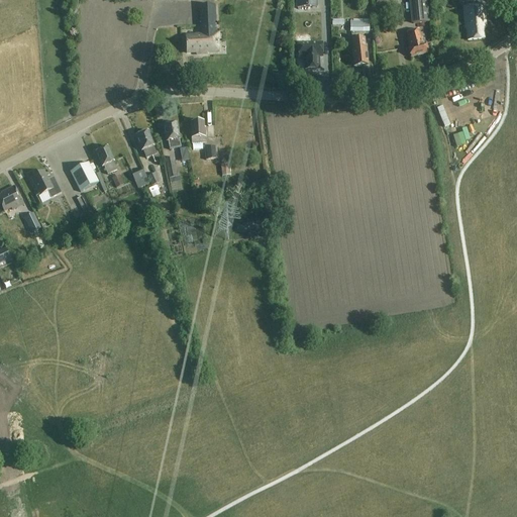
[(314,0),(296,0),(297,10),(315,10),(314,0)]
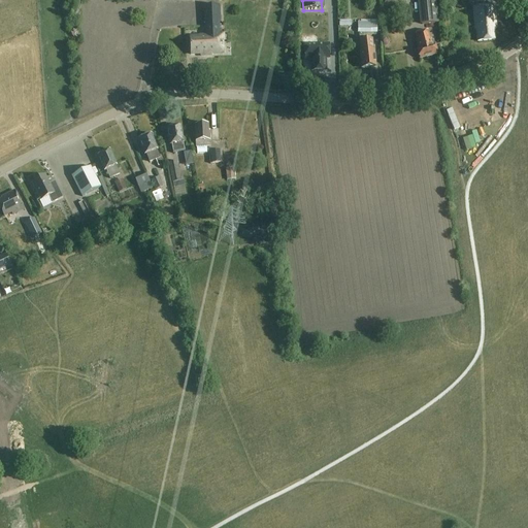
[(435,0),(419,0),(422,25),(438,23),(435,0)]
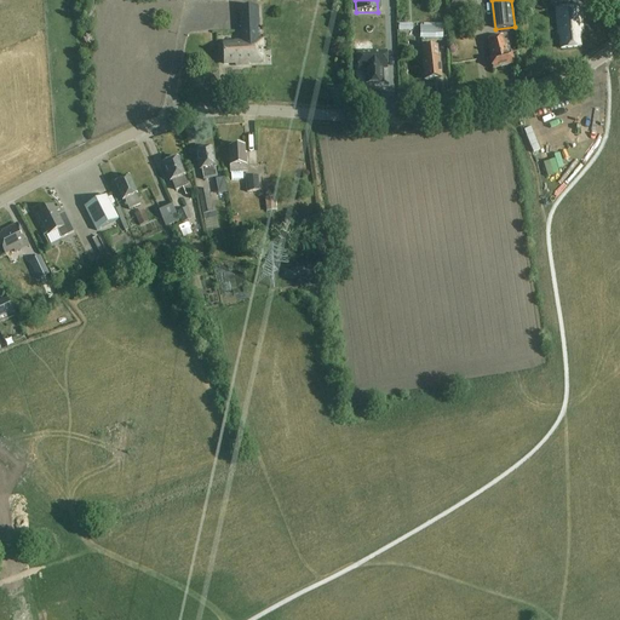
[(581,46),(580,26),(583,26),(581,6),(558,7),(560,34),(561,34),(562,47),(581,46)]
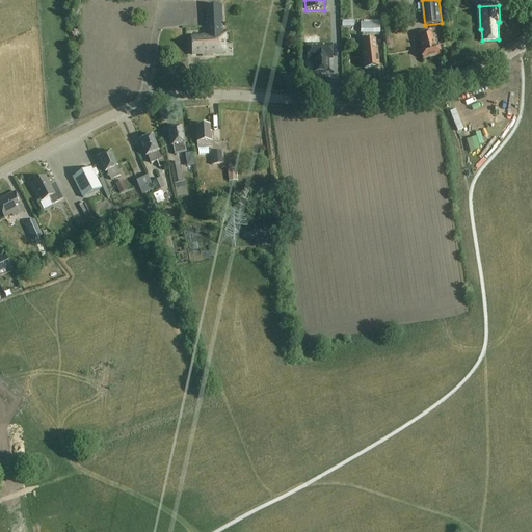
[(214,56),(214,55),(218,54),(218,43),(223,43),(221,6),(206,6),(207,35),(202,35),(202,36),(191,37),(192,55),(202,54),(202,56),(214,56)]
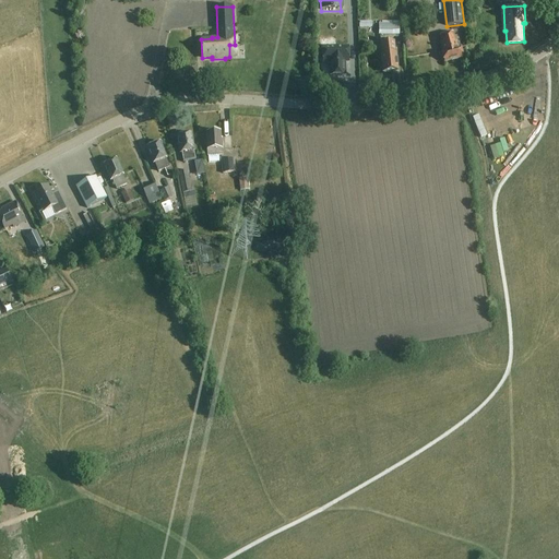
[(379,24),(379,28),(379,36),(399,35),(399,34),(401,34),(401,25),(399,25),(399,24),(379,24)]
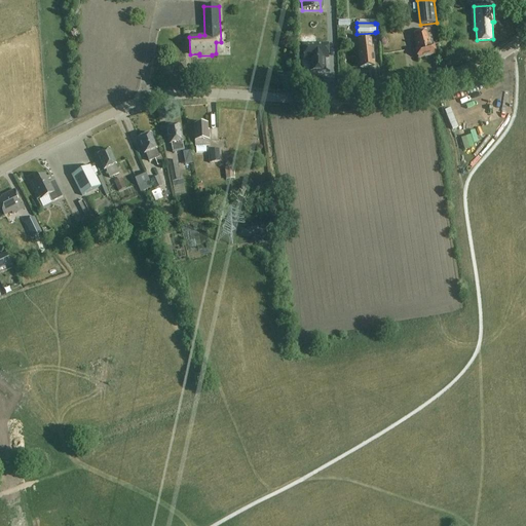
[(431,46),(428,31),(414,35),(418,49),(416,49),(419,59),(436,54),(434,45),(431,46)]
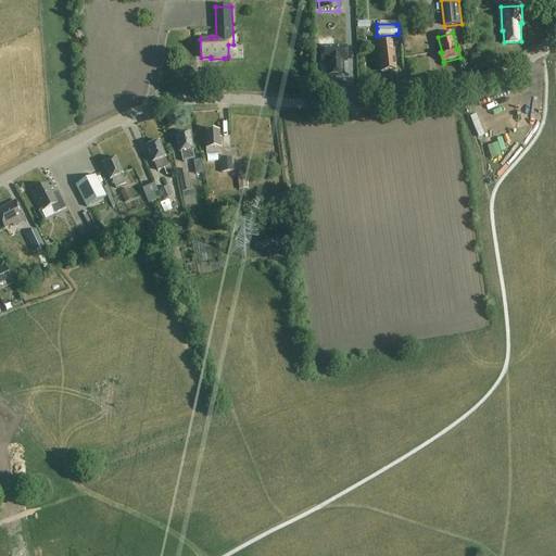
[(394,52),(393,41),(379,43),(380,54),(379,54),(381,72),(397,71),(395,52),(394,52)]
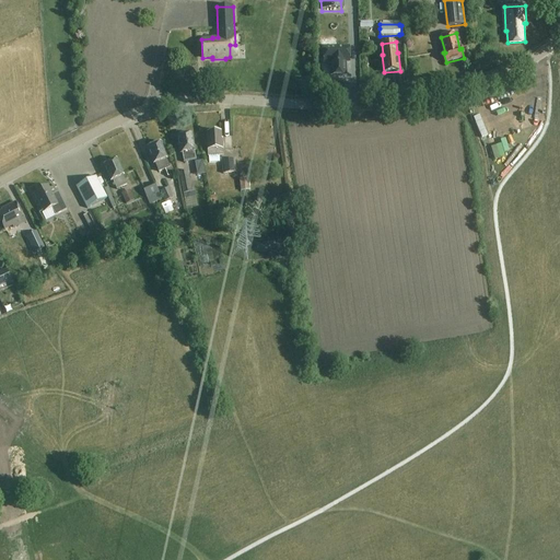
[(324,48),(324,62),(330,62),(331,76),(346,76),(346,62),(349,62),(349,47),(338,48),(337,48),(330,48),(324,48)]
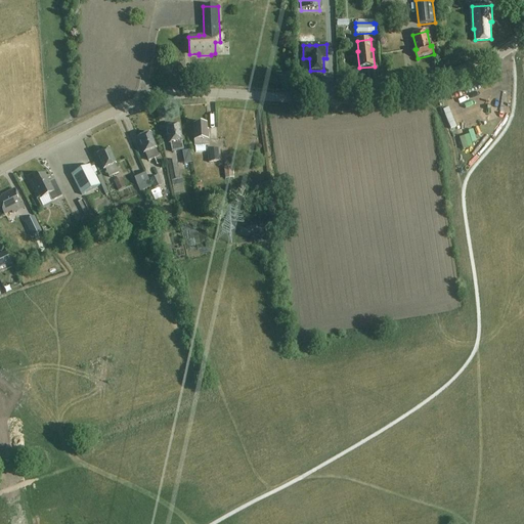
[(206,124),(193,125),(195,154),(205,153),(205,146),(208,146),(207,131),(206,131),(206,124)]
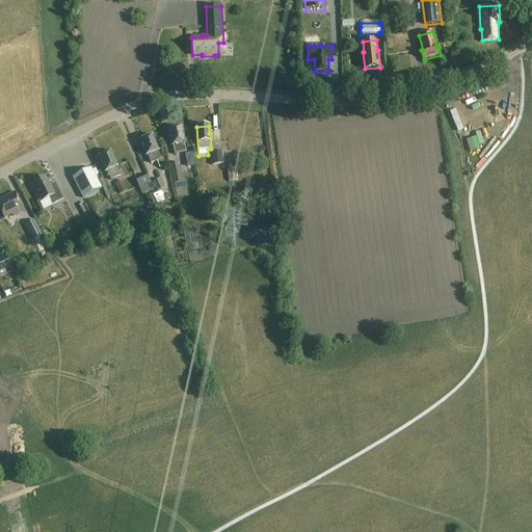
[(184,145),(186,145),(182,127),(168,130),(171,145),(174,145),(176,155),(186,153),(184,145)]
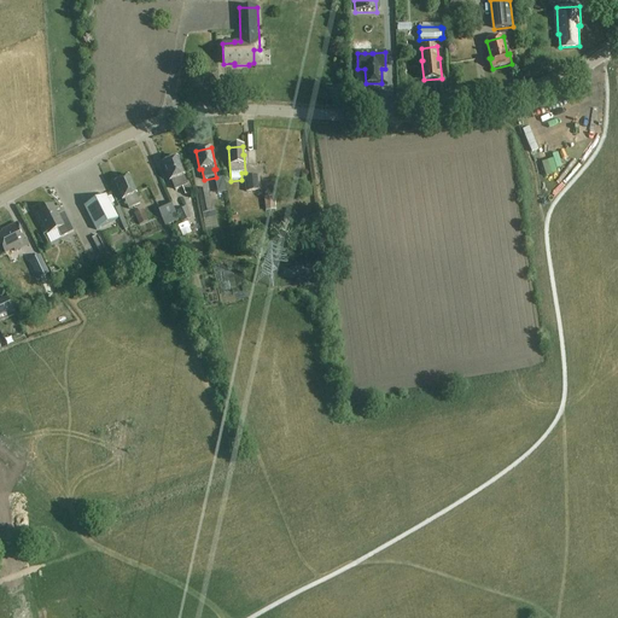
[(190,192),(182,176),(184,175),(176,157),(162,164),(169,181),(170,180),(175,191),(181,188),(184,194),(190,192)]
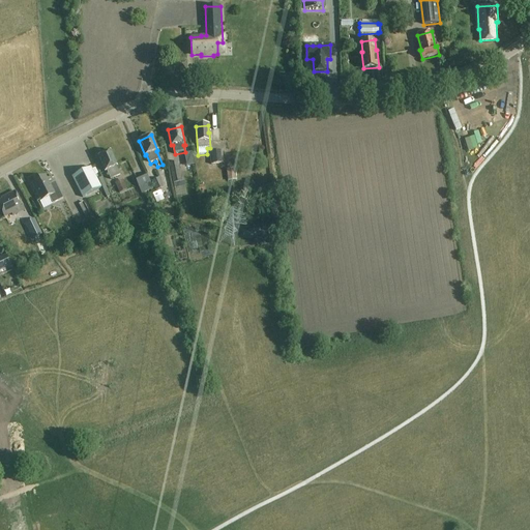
[(211,165),(224,164),(223,150),(210,152),(211,165)]
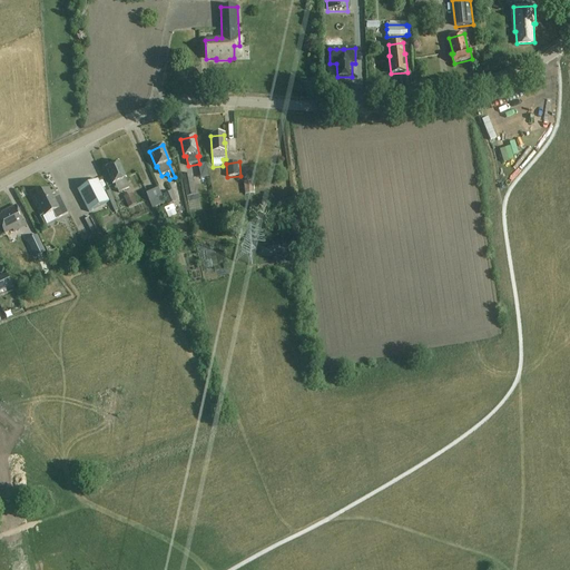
[(129,188),(125,179),(126,179),(119,163),(106,168),(112,185),(115,184),(118,194),(129,188)]
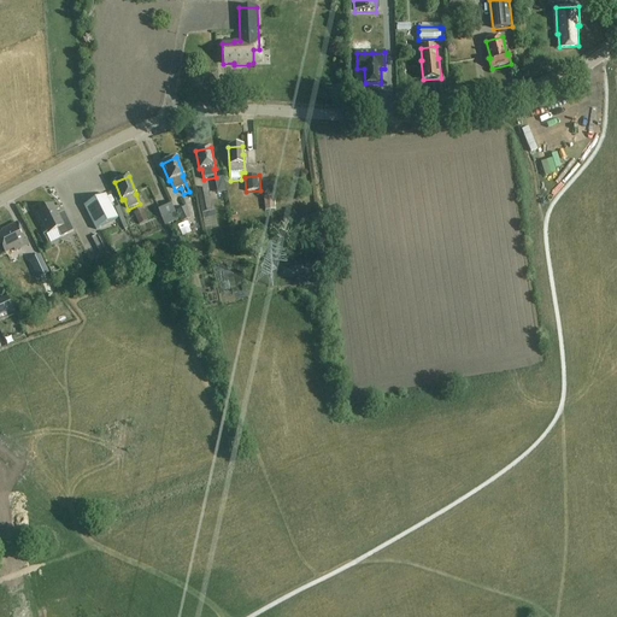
[(153,187),(145,194),(151,203),(160,195),(153,187)]
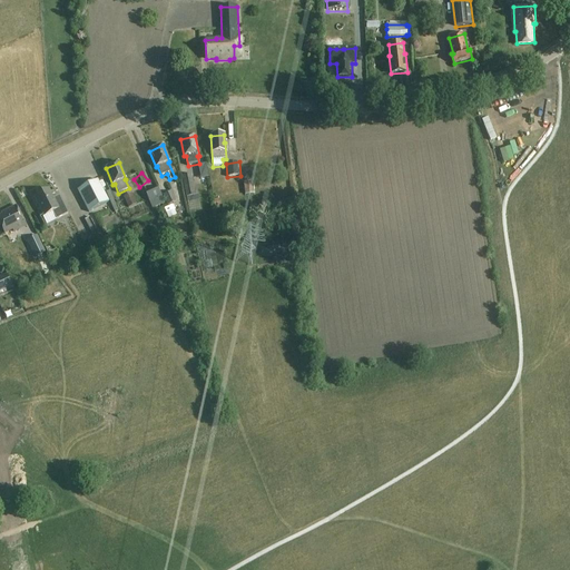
[(194,185),(192,174),(183,176),(187,198),(199,196),(196,184),(194,185)]
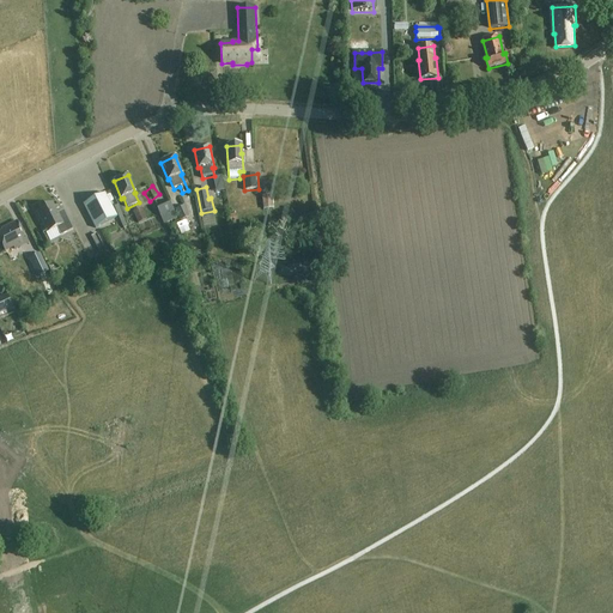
[(96,229),(117,218),(105,194),(84,205),(96,229)]
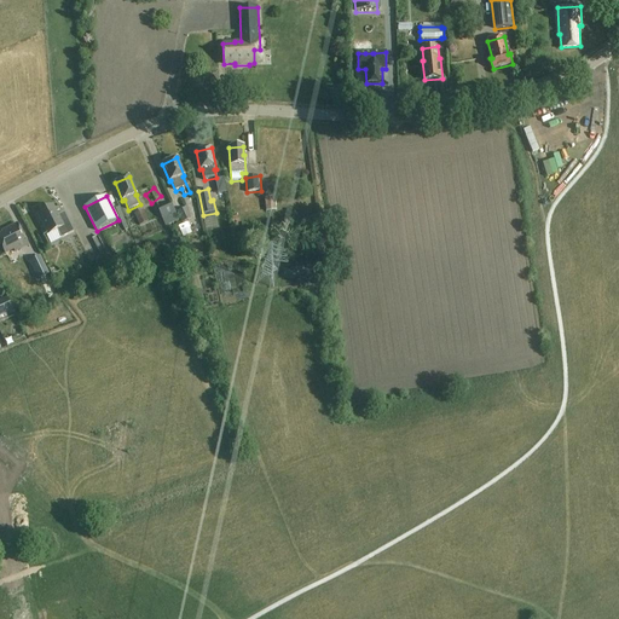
[(266,212),(277,210),(276,197),(265,198),(266,212)]
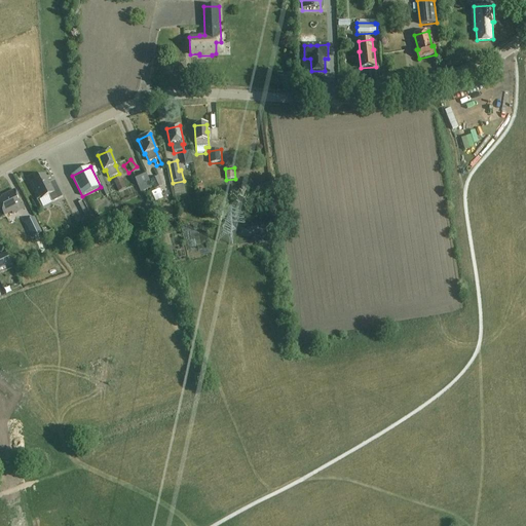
[(139,188),(150,182),(146,173),(134,178),(139,188)]
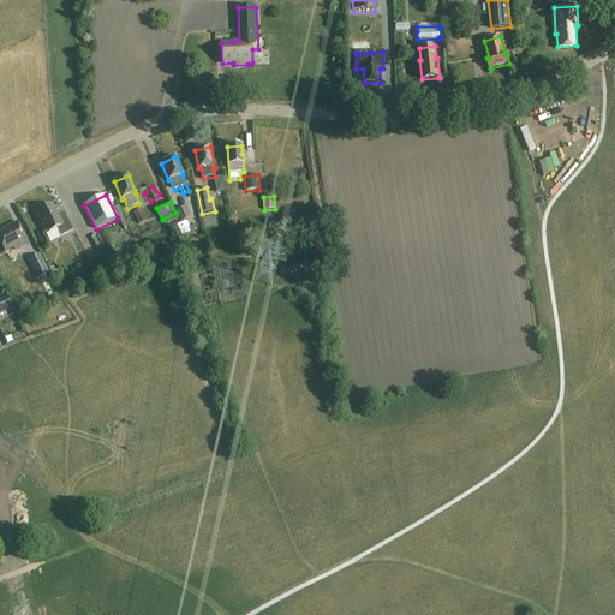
[(59,219),(52,204),(37,213),(48,233),(57,230),(60,237),(73,231),(65,215),(59,219)]
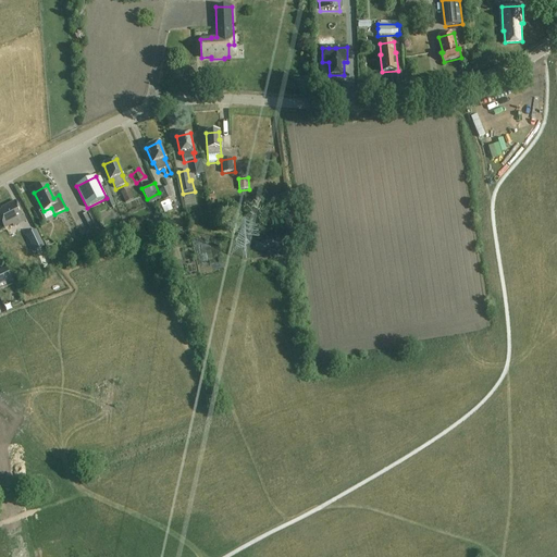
[(113,209),(116,207),(108,188),(104,189),(113,209)]
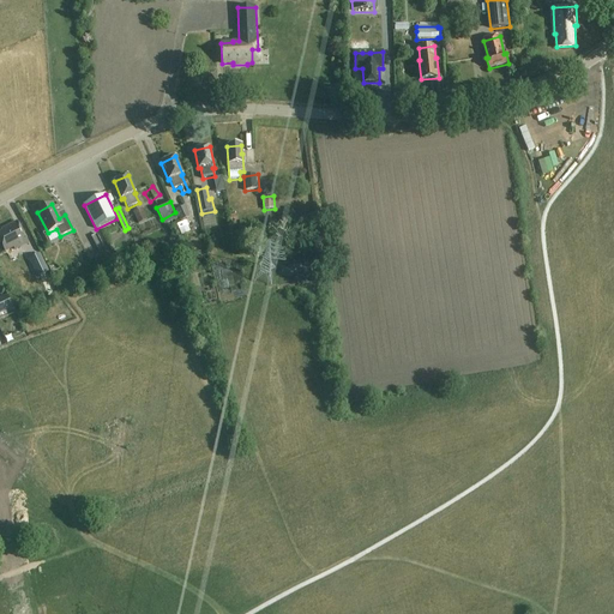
[(181,222),(190,218),(185,208),(176,211),(181,222)]
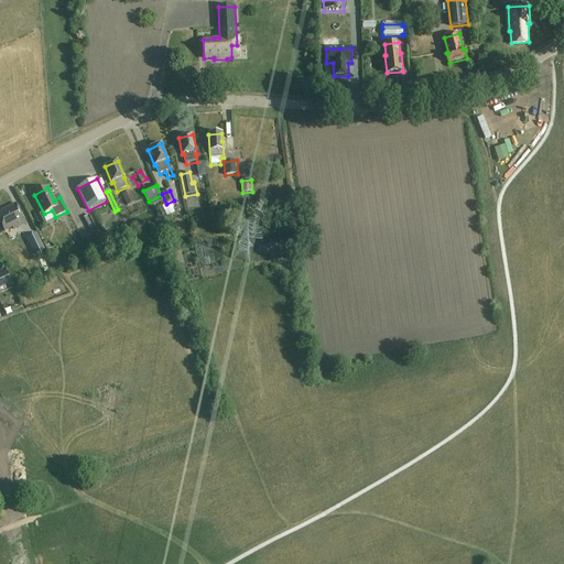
[(128,205),(136,203),(131,192),(123,195),(128,205)]
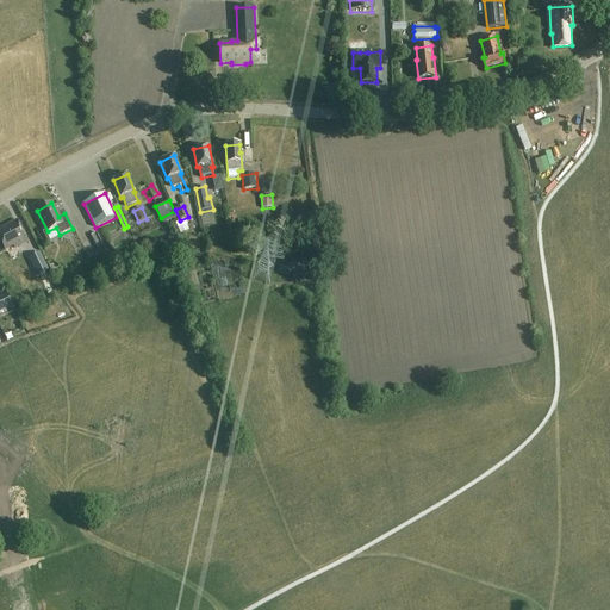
[(163,224),(176,218),(174,212),(161,218),(163,224)]
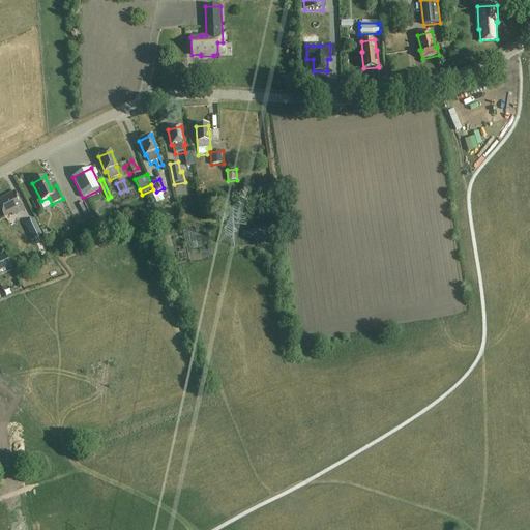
[(13,215),(23,210),(15,192),(1,199),(2,201),(0,201),(0,209),(4,216),(11,212),(13,215)]
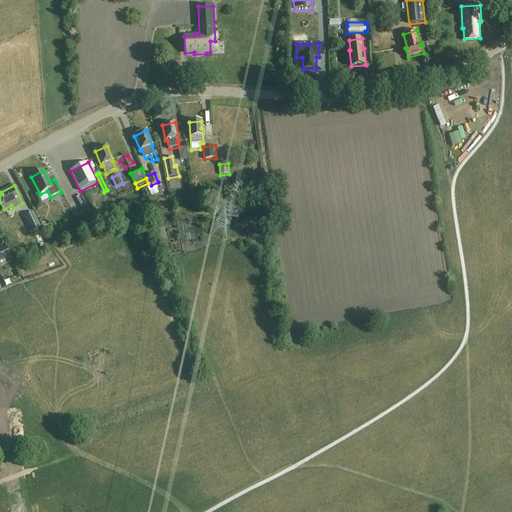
[(32,220),(27,222),(31,232),(36,230),(41,227),(34,212),(29,214),(32,220)]
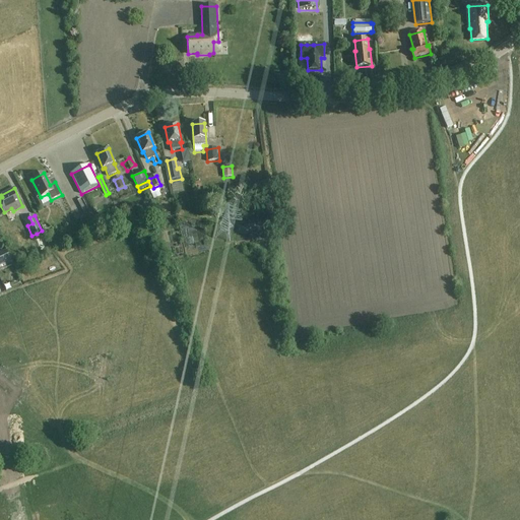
[(0,266),(10,261),(5,251),(0,253),(0,266)]
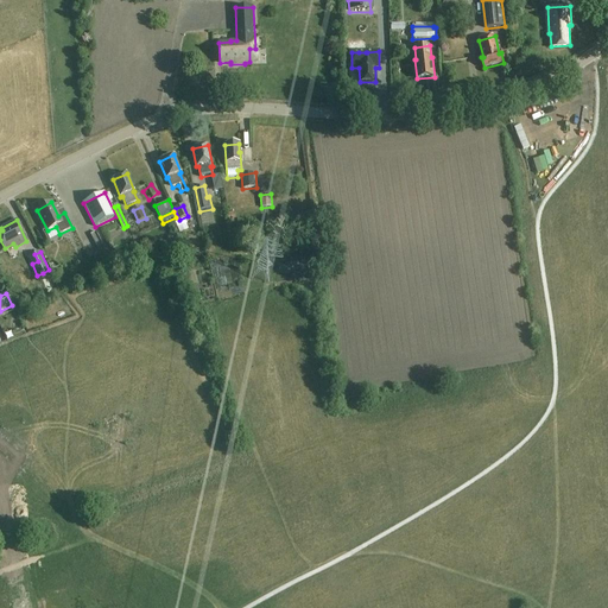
All buildings are outlined.
